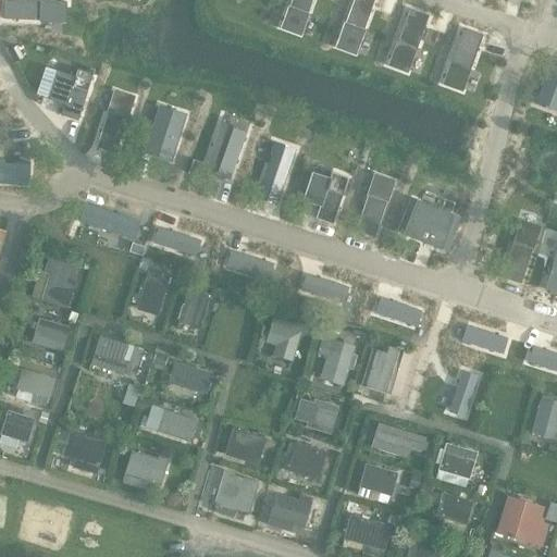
[(287,8),(280,26),(301,34),(312,0),(291,0),(288,8),(287,8)]
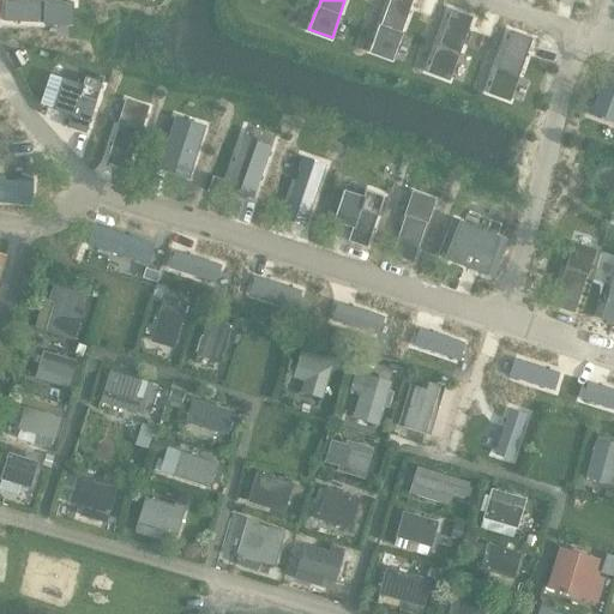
[(377,29),(369,50),(392,59),(413,0),(389,0),(380,26),(379,30),(377,29)]
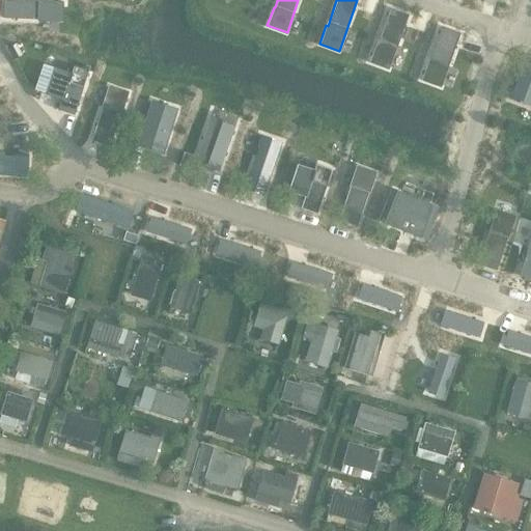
[(4,1),(3,19),(58,21),(59,3),(37,2),(37,3),(4,1)]
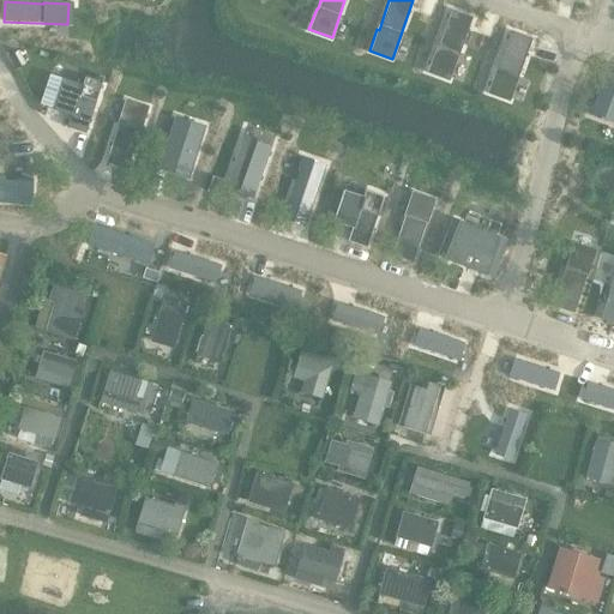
[(435,49),(428,71),(451,78),(473,18),(451,11),(438,49),(435,49)]
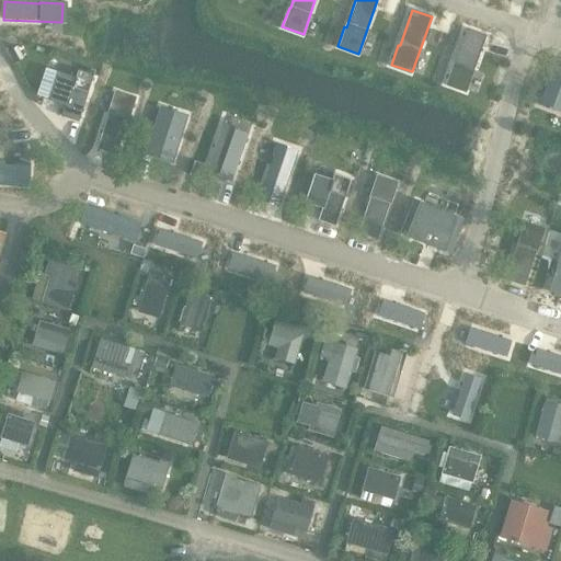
[(453,64),(446,83),(467,91),(473,71),(485,36),(467,29),(455,65),(453,64)]
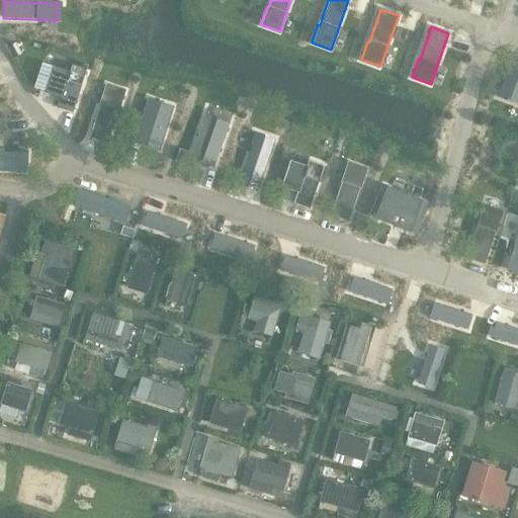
[(399,28),(395,39),(402,42),(406,31),(399,28)]
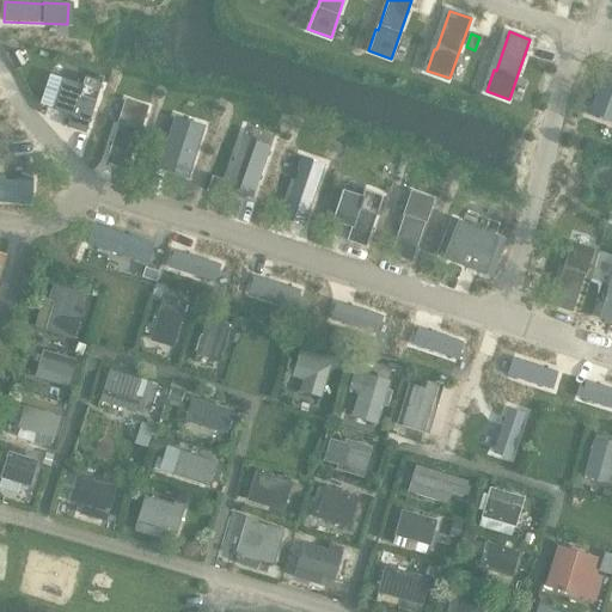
[(18,48),(10,53),(17,66),(25,62),(18,48)]
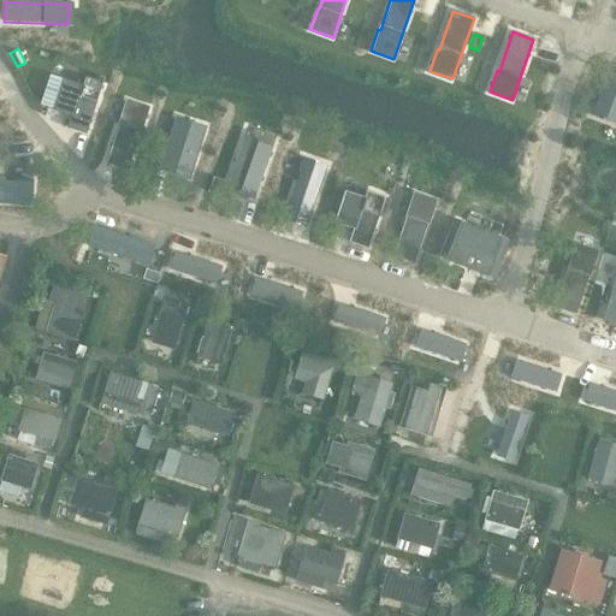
[(84,80),(87,70),(55,63),(53,72),(84,80)]
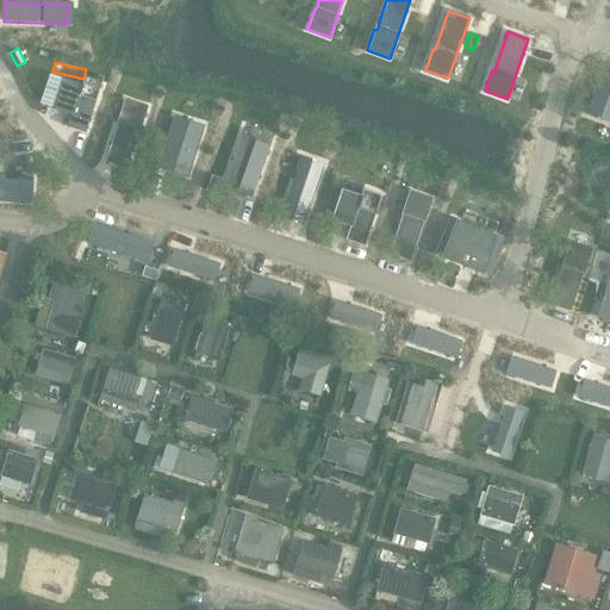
[(609,66),(603,63),(584,113),(601,119),(609,123),(609,66)]
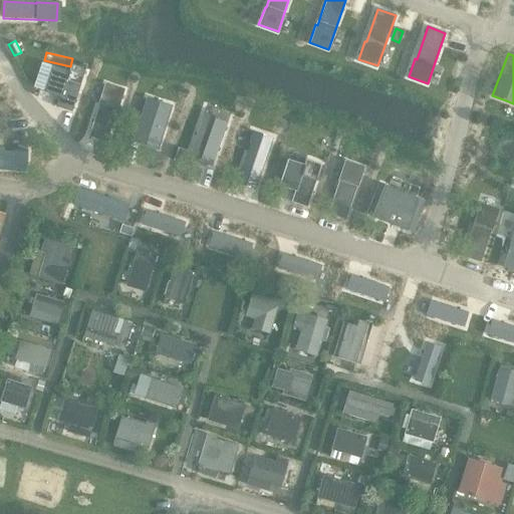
[(39,63),(32,85),(43,89),(42,92),(58,97),(55,107),(71,112),(80,85),(66,80),(69,71),(51,66),(50,67),(39,63)]
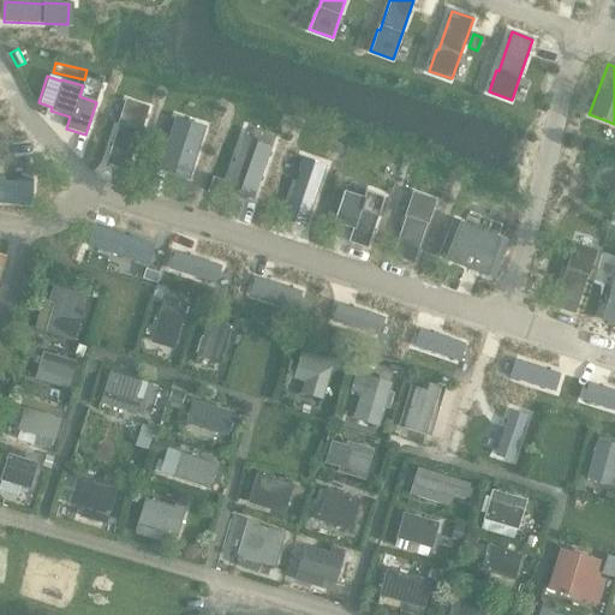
[(119,124),(106,163),(127,172),(148,109),(127,103),(120,124),(119,124)]
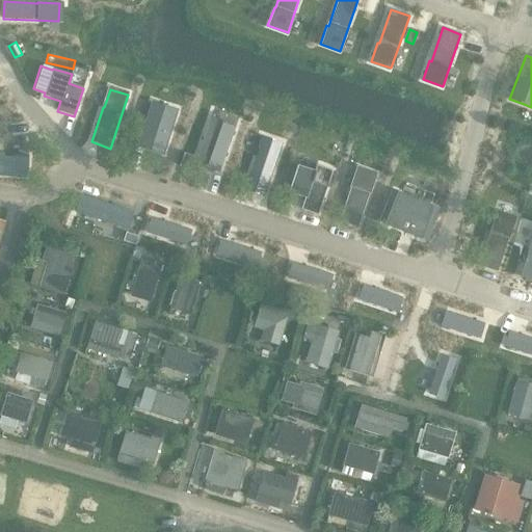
[(152,102),(138,147),(162,155),(177,110),(152,102)]
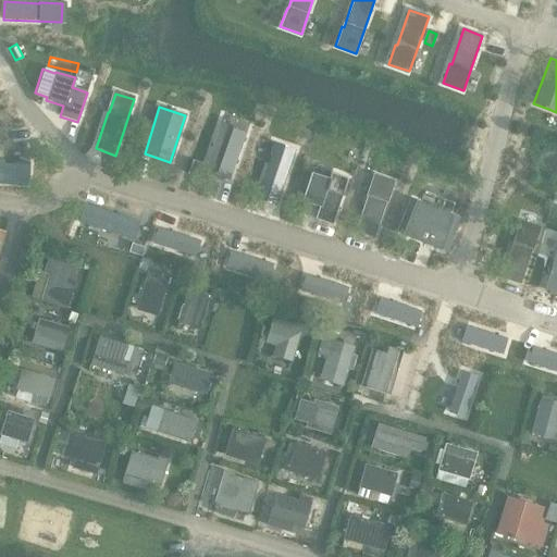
[(221,125),(205,172),(230,181),(246,135),(221,125)]
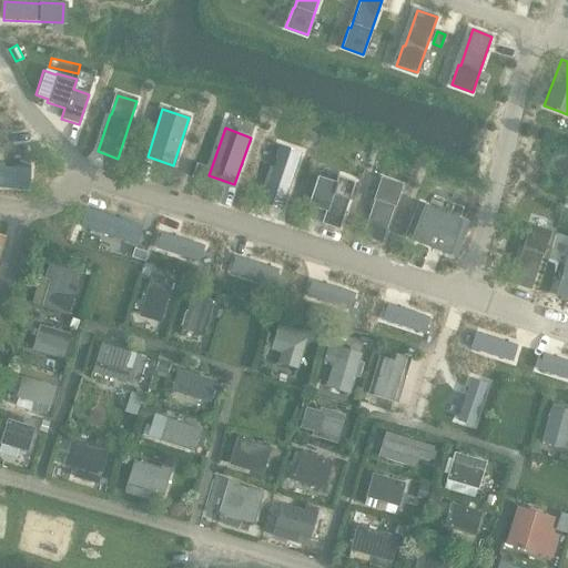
[(277,159),(262,203),(281,210),(300,155),(291,152),(291,150),(280,146),(275,158),(277,159)]
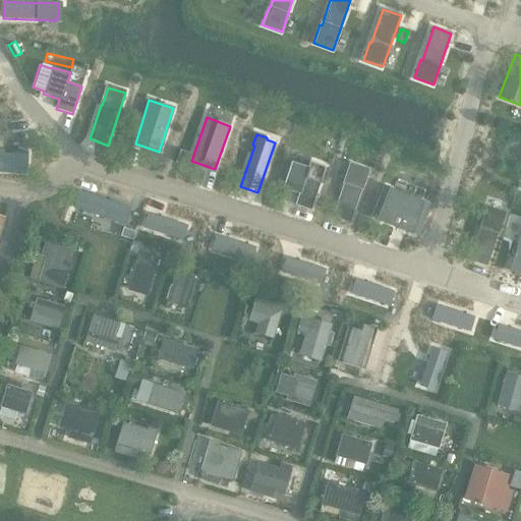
[(181,151),(177,163),(184,166),(188,154),(181,151)]
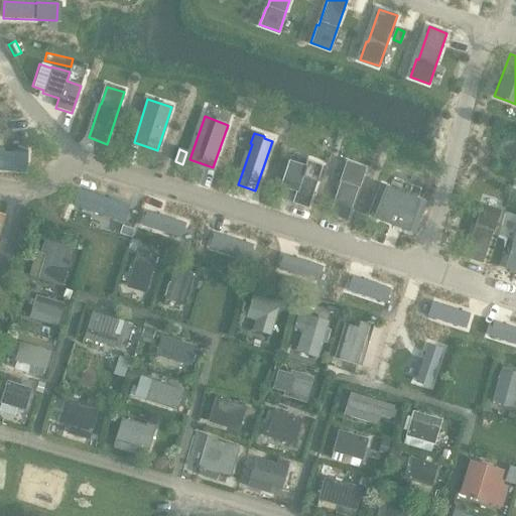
[(0,151),(0,169),(24,171),(24,164),(26,163),(27,152),(0,151)]
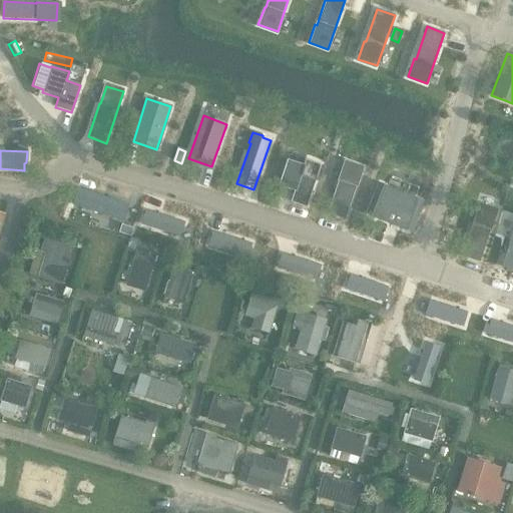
[(287,162),(280,185),(295,190),(291,202),(306,207),(321,164),(306,159),(302,167),(287,162)]
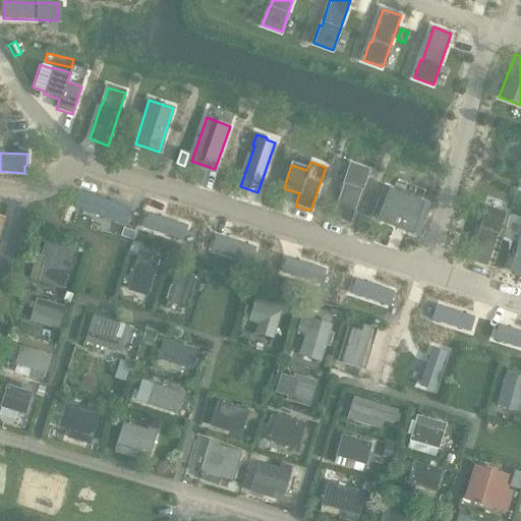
[(343,184),(332,217),(350,224),(361,190),(363,191),(369,171),(350,165),(343,184)]
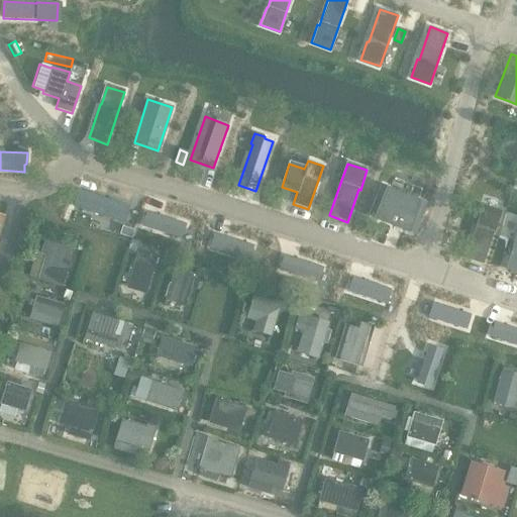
[(385,188),(373,218),(378,220),(409,232),(420,202),(390,189),(385,188)]
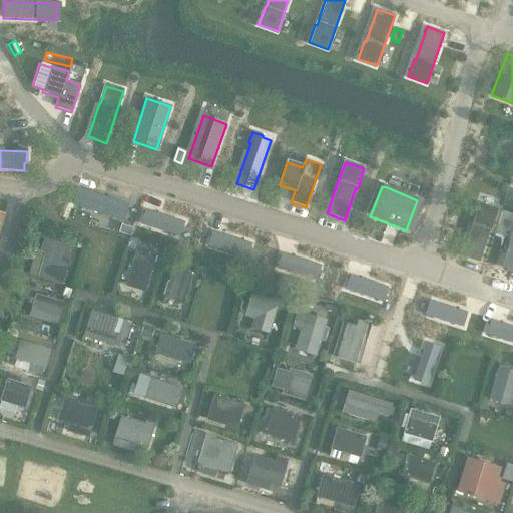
[(76,199),(74,205),(121,220),(127,204),(79,189),(78,192),(76,193),(75,197),(76,199)]
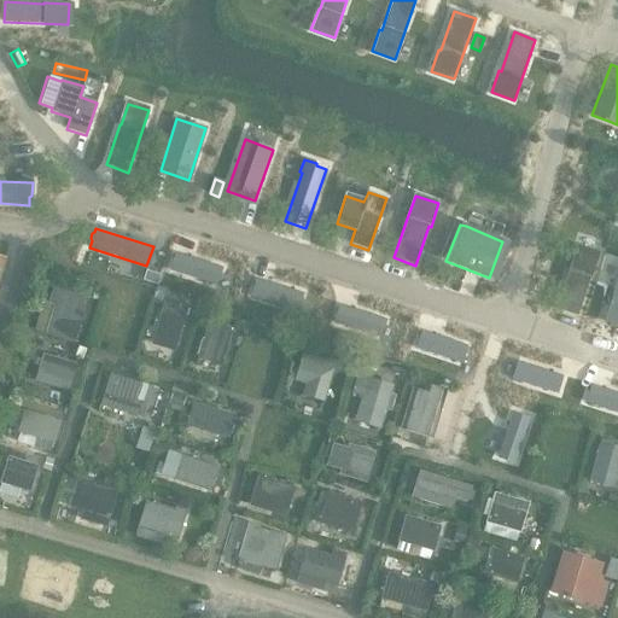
[(322,232),(318,246),(327,249),(332,235),(322,232)]
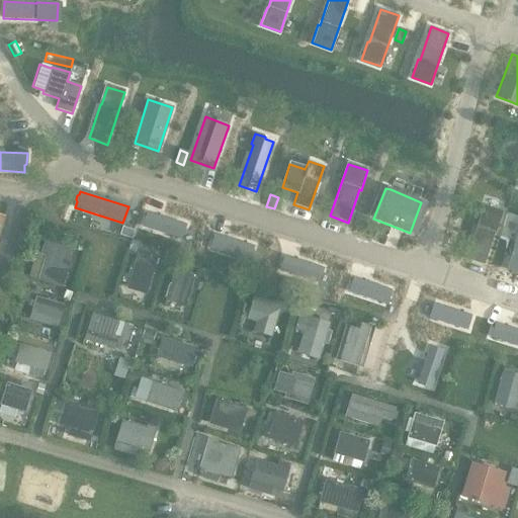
[(477,228),(465,259),(484,265),(494,233),(495,234),(501,212),(482,206),(476,227),(477,228)]
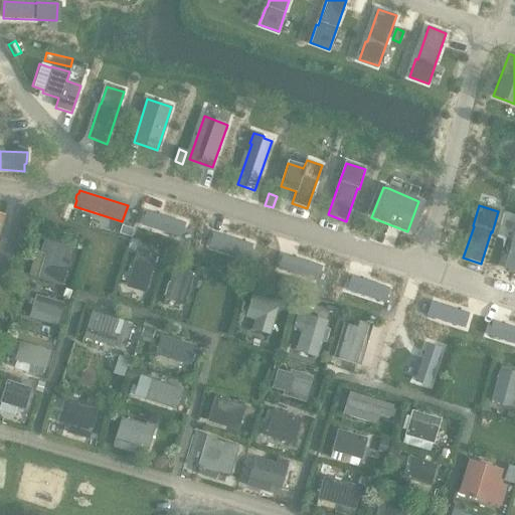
[(147,211),(142,225),(180,237),(184,223),(147,211)]
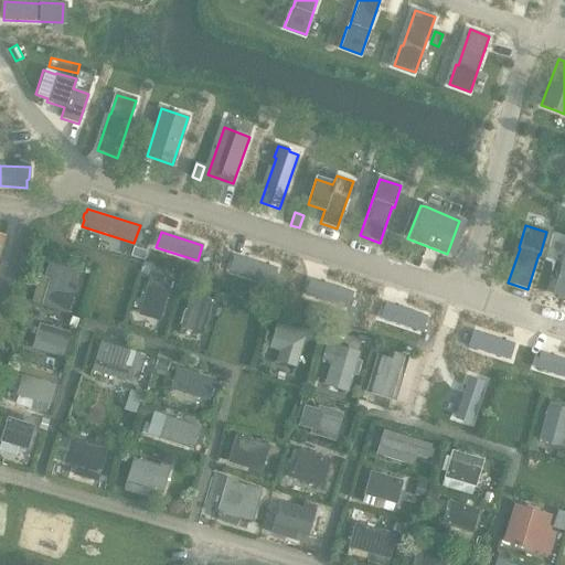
[(134,246),(130,256),(145,259),(147,251),(134,246)]
